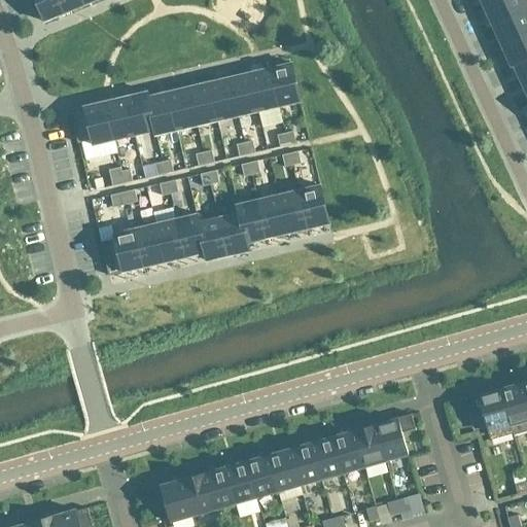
[(58,0),(34,0),(40,12),(43,22),(64,13),(58,0)]
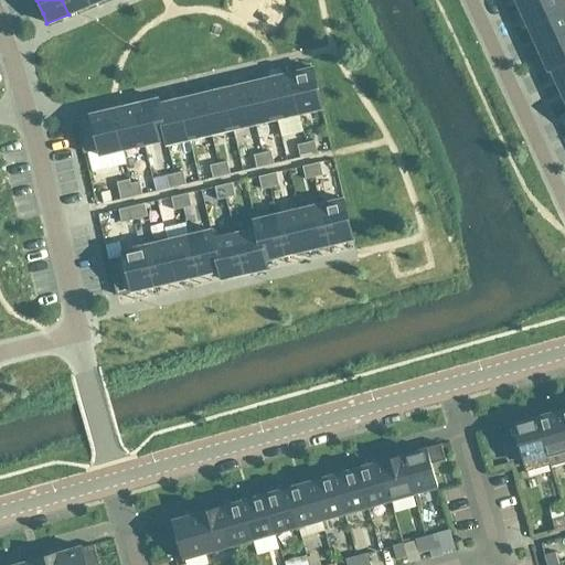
[(86,0),(62,0),(68,14),(89,6),(86,0)]
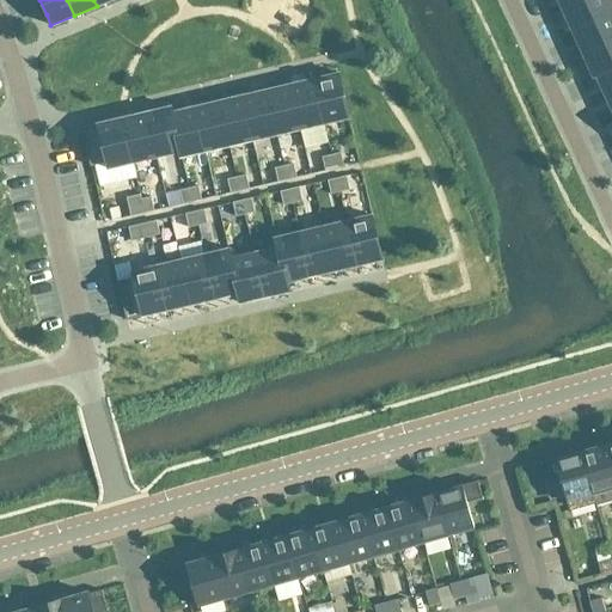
[(573,31),(611,12),(611,6),(609,0),(581,0),(563,8),(573,31)]
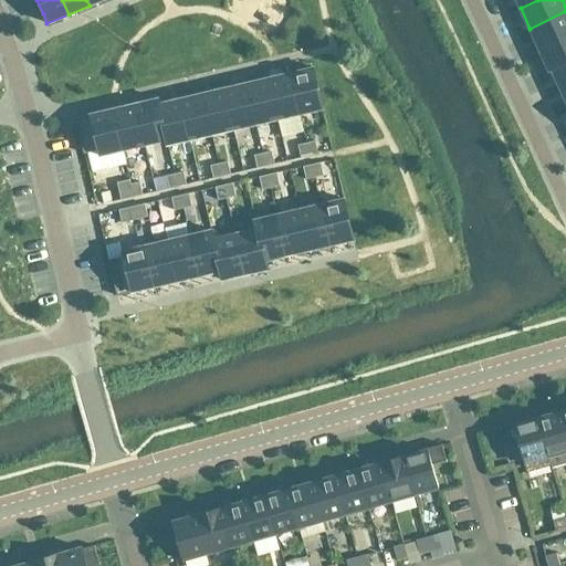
[(540,49),(565,35),(565,11),(530,29),(540,49)]
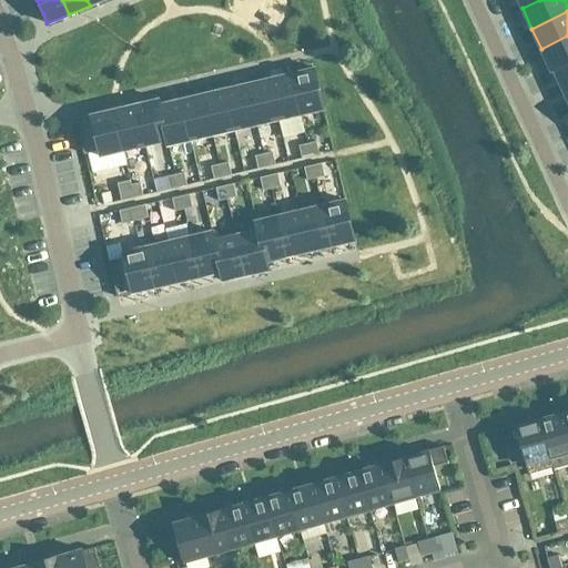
[(554,69),(567,61),(567,36),(541,49),(550,70),(554,69)]
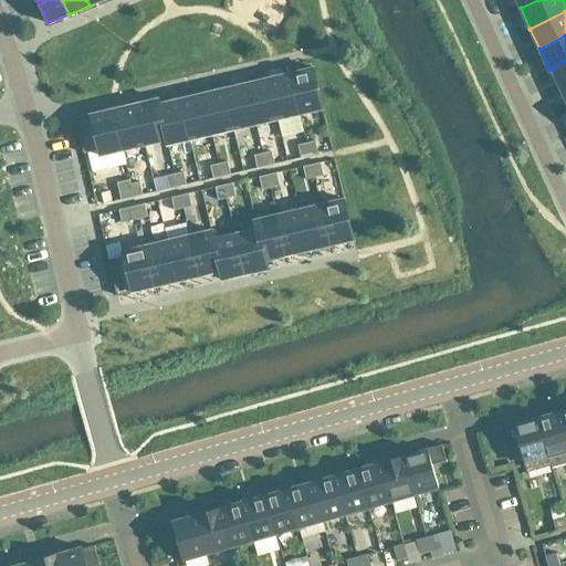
[(565,86),(565,61),(552,69),(561,88),(565,86)]
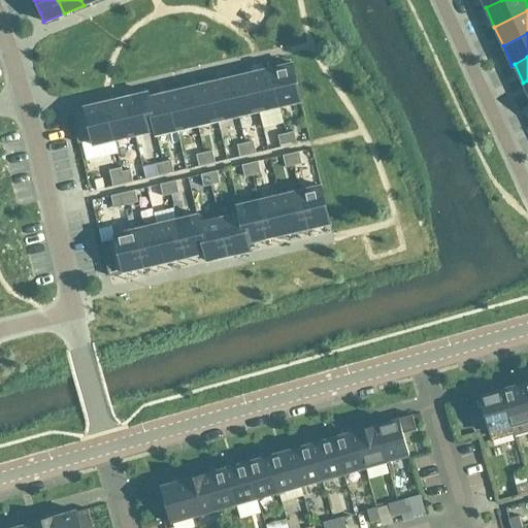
[(270,68),(278,106),(300,102),(292,63),(270,68)]
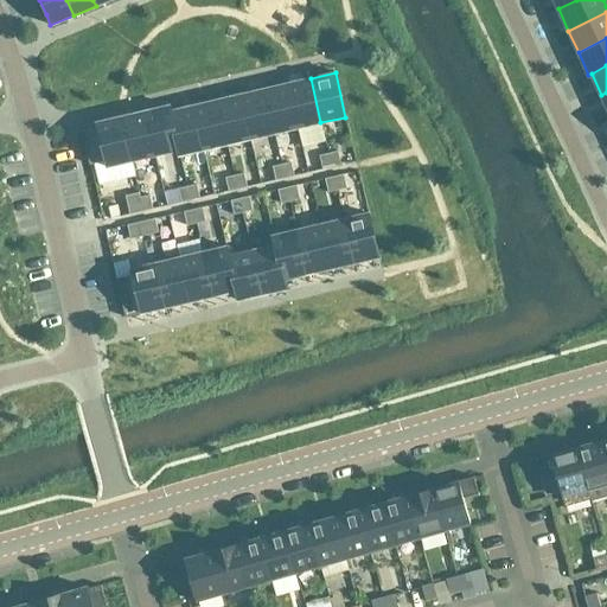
[(320,122),(311,78),(287,84),(298,128),(320,122)]
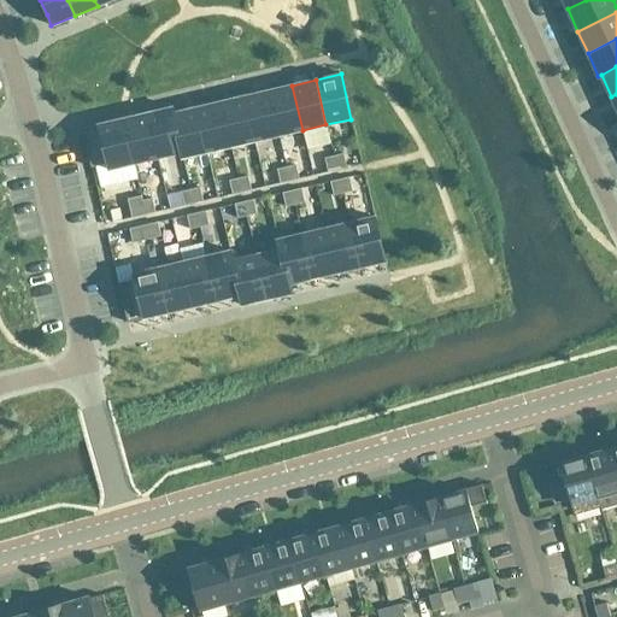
[(292,86),(268,90),(278,136),(303,130),(292,86)]
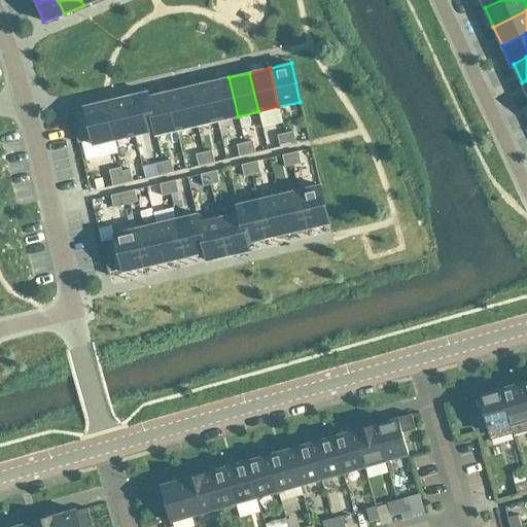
[(238,116),(229,77),(208,82),(217,120),(238,116)]
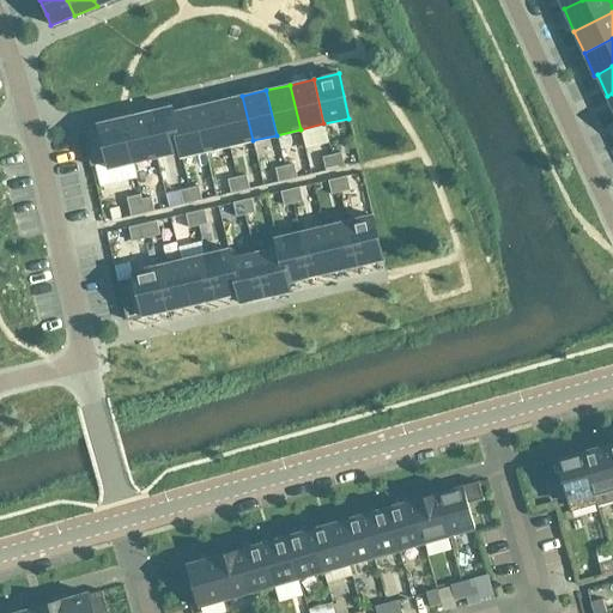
[(253,140),(242,96),(218,102),(229,146),(253,140)]
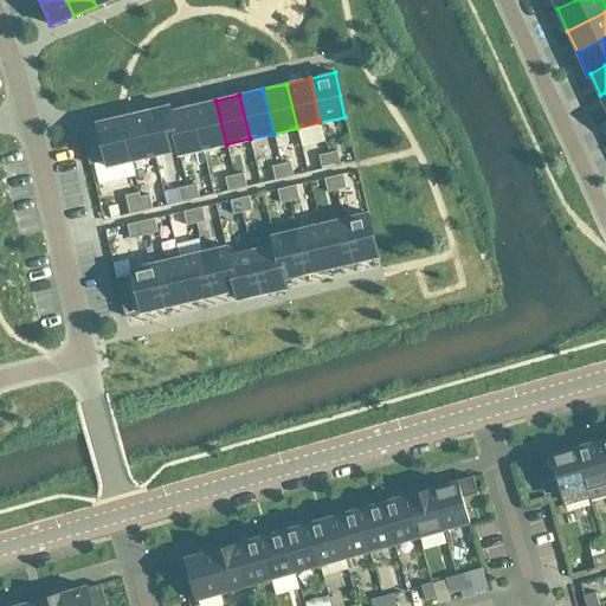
[(226,144),(216,101),(192,107),(202,150),(226,144)]
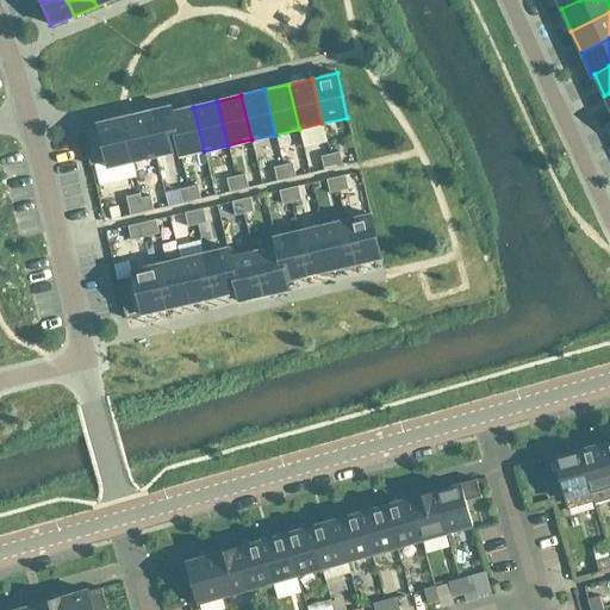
[(169,106),(145,112),(155,156),(178,151),(179,151),(169,112),(172,112),(169,106)]
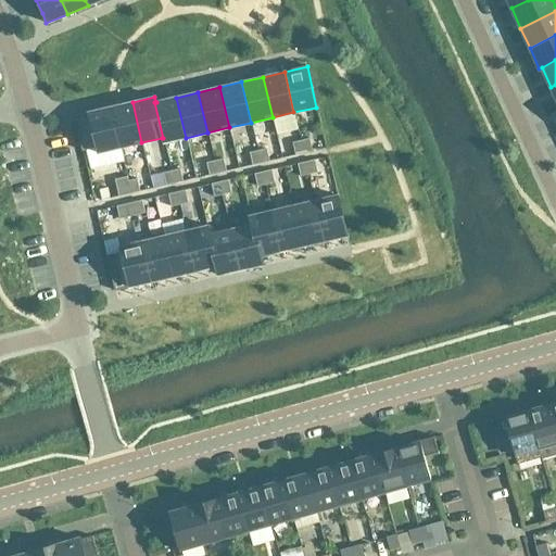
[(186,138),(176,98),(156,102),(154,102),(163,138),(162,138),(163,143),(164,142),(186,138)]
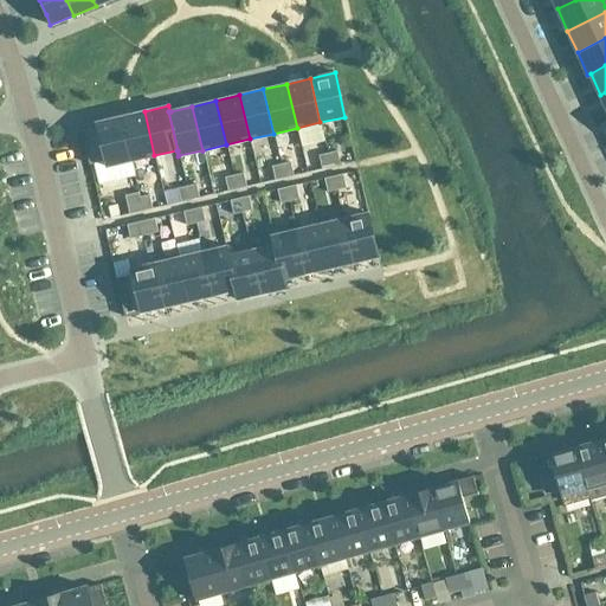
[(154,155),(144,111),(121,117),(130,161),(154,155)]
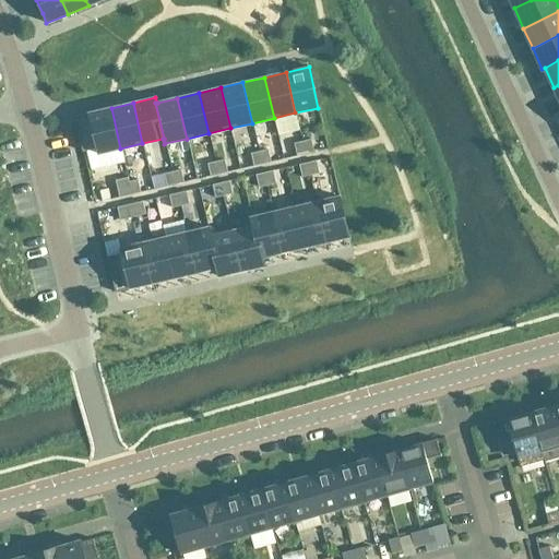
[(120,149),(111,108),(73,117),(75,123),(82,152),(96,149),(98,154),(120,149)]
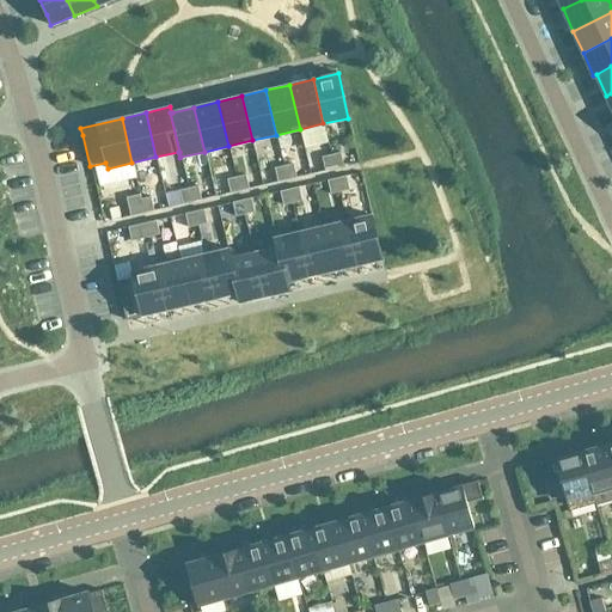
[(340,153),(331,155),(334,169),(343,167),(340,153)]
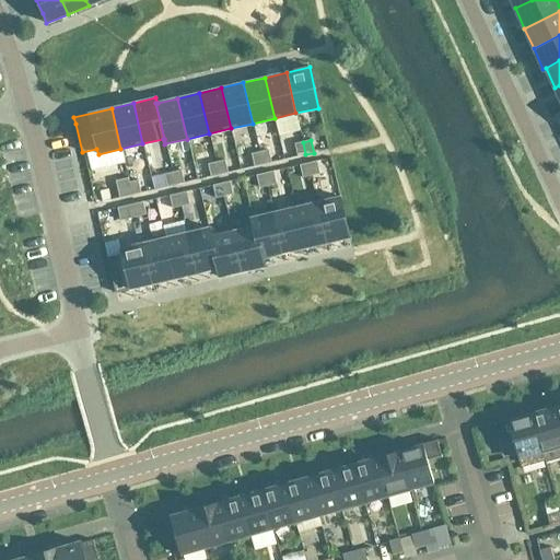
[(305,154),(303,142),(294,143),(296,156),(305,154)]
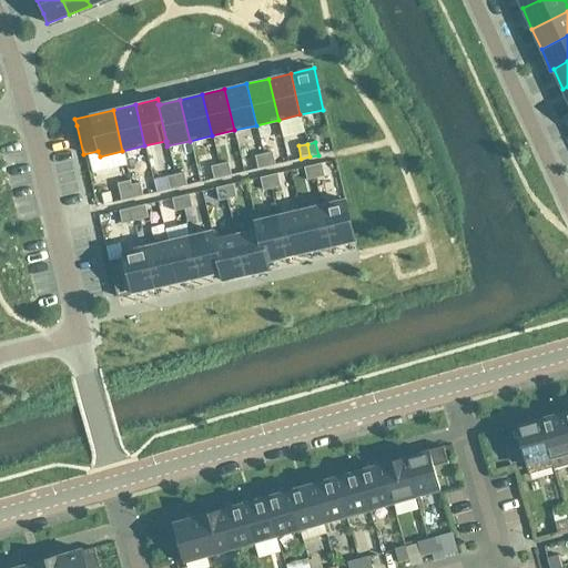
[(272,152),(263,154),(266,168),(275,165),(272,152)]
